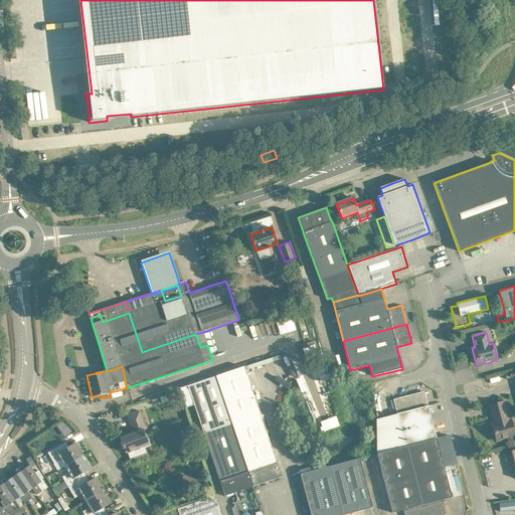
[(243,367),(215,376),(253,487),(282,477),(243,367)]
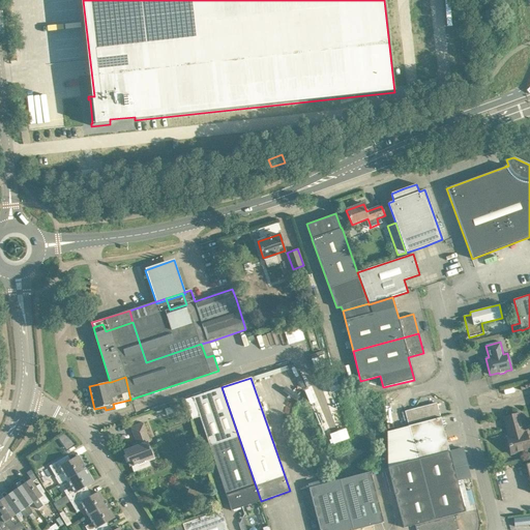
[(261,501),(238,436),(222,387),(193,398),(185,400),(192,419),(200,417),(209,446),(226,496),(231,510),(241,507),(261,501)]
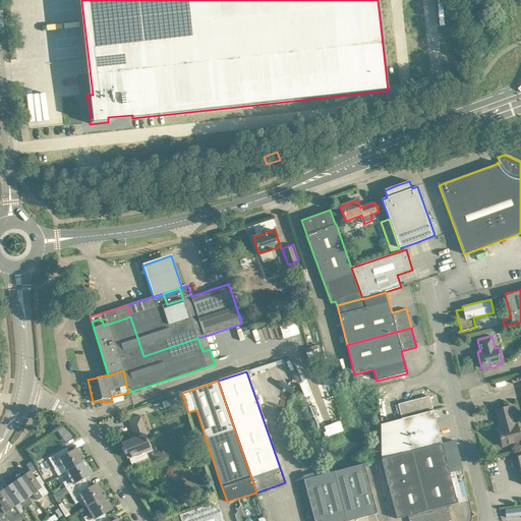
[(398,404),(401,418),(401,419),(432,410),(428,396),(398,404)]
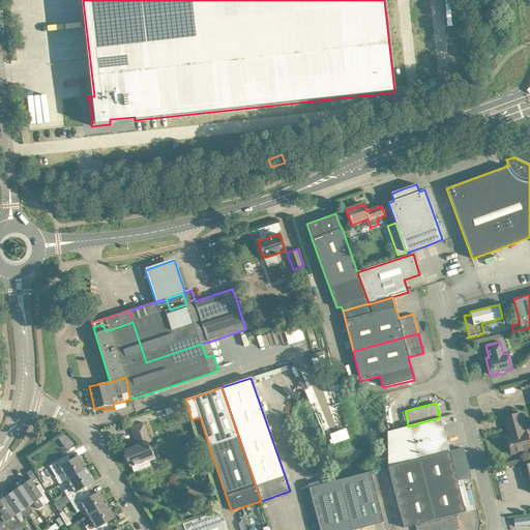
[(180,410),(178,405),(165,410),(167,415),(180,410)]
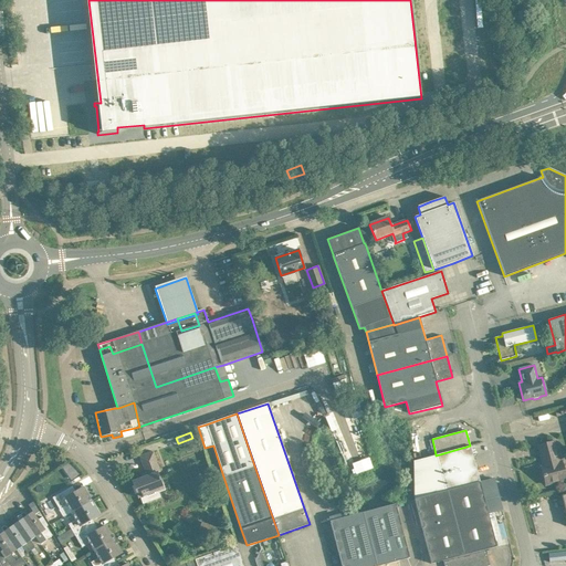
[(553,441),(548,443),(538,446),(541,454),(543,453),(546,465),(541,467),(545,485),(565,480),(562,462),(558,462),(553,441)]
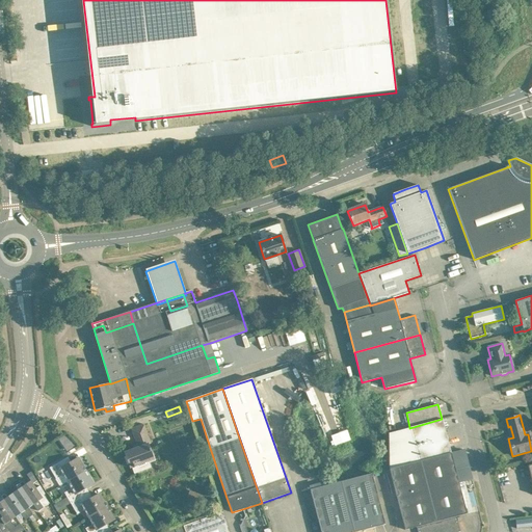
[(442,419),(409,428),(419,461),(420,460),(451,453),(442,420),(443,420),(443,419),(442,419)]
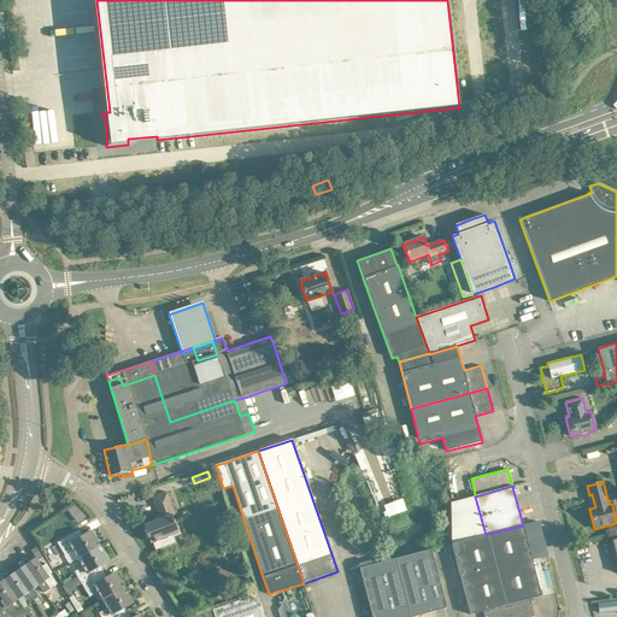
[(166,493),(152,498),(159,517),(154,518),(156,521),(145,526),(151,542),(152,542),(153,544),(154,542),(153,541),(181,532),(166,493)]
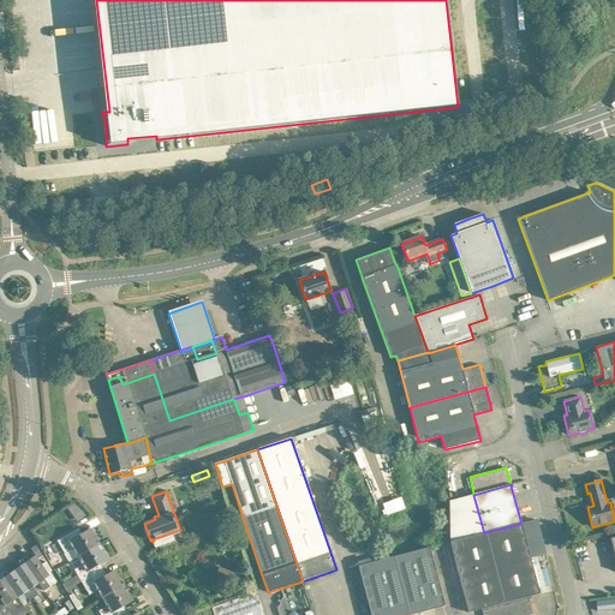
[(521,524),(485,532),(507,614),(530,614),(531,614),(527,597),(539,593),(521,524)]
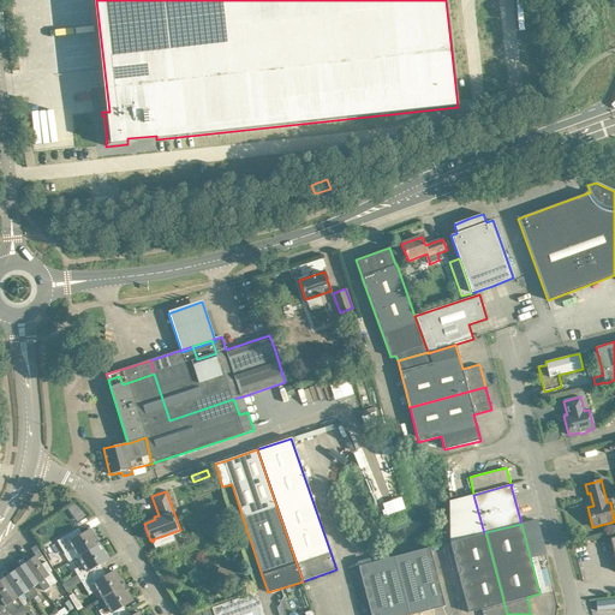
[(73,549),(78,557),(99,544),(90,530),(76,538),(72,532),(57,541),(63,551),(65,554),(73,549)]
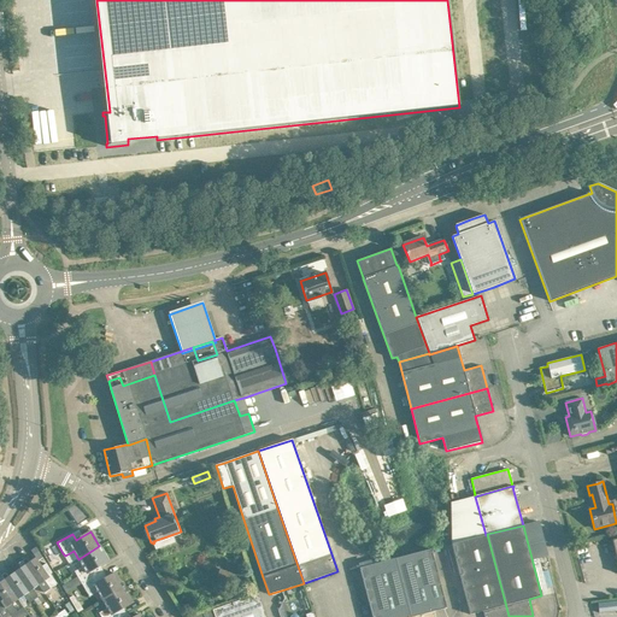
[(486,535),(452,544),(468,605),(470,615),(483,611),(485,616),(509,616),(487,534),(486,535)]
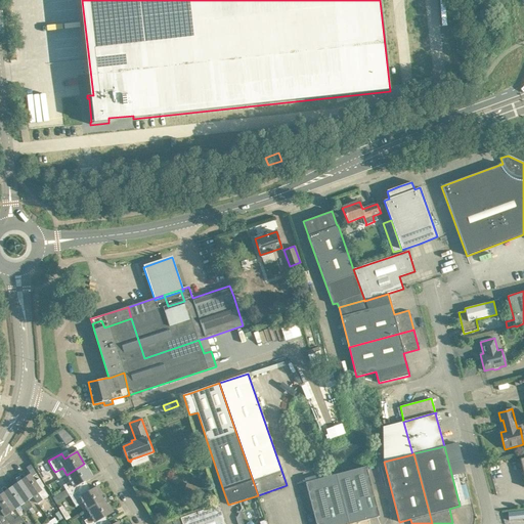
[(63,485),(70,496),(82,489),(79,484),(92,476),(84,464),(67,475),(71,481),(63,485)]
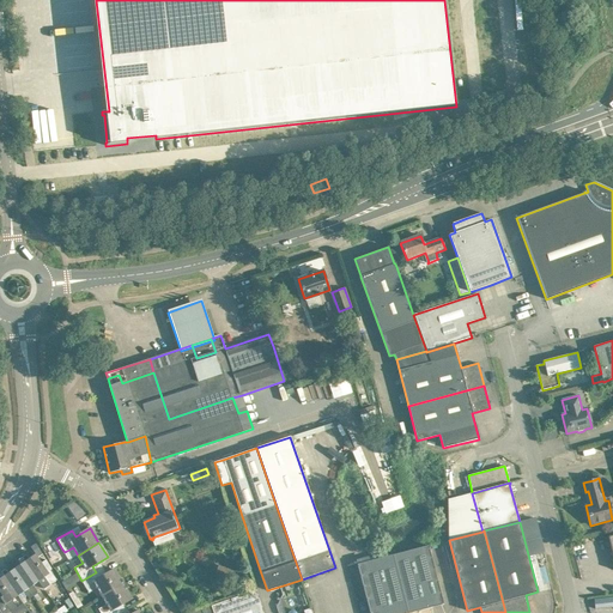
[(428,546),(393,554),(407,612),(431,612),(431,607),(444,605),(443,604),(441,593),(428,546)]
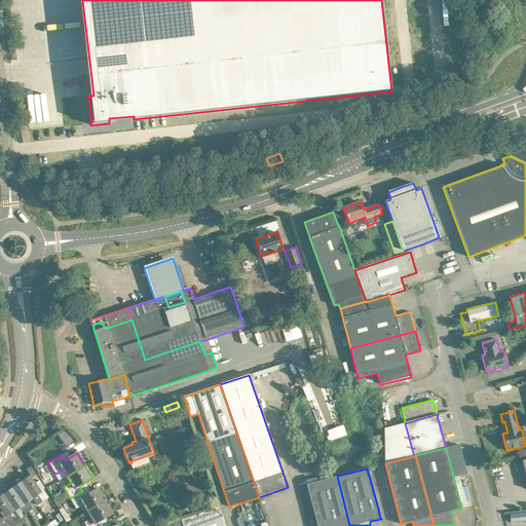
[(21,477),(19,478),(33,499),(41,510),(50,503),(46,499),(48,497),(43,489),(44,488),(36,476),(32,479),(30,476),(28,477),(25,479),(23,477),(22,476),(21,477)]
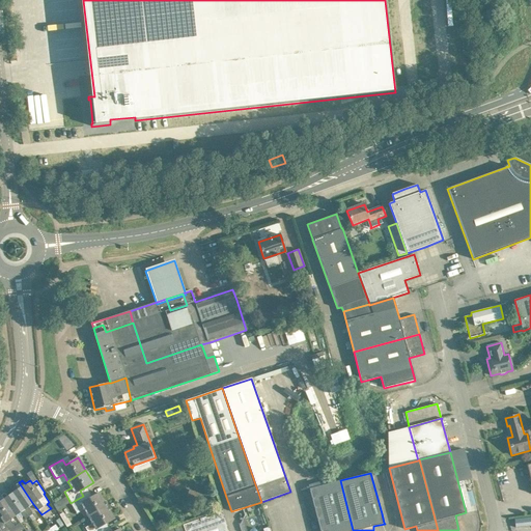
[(353,530),(340,480),(309,488),(320,530),(353,530)]
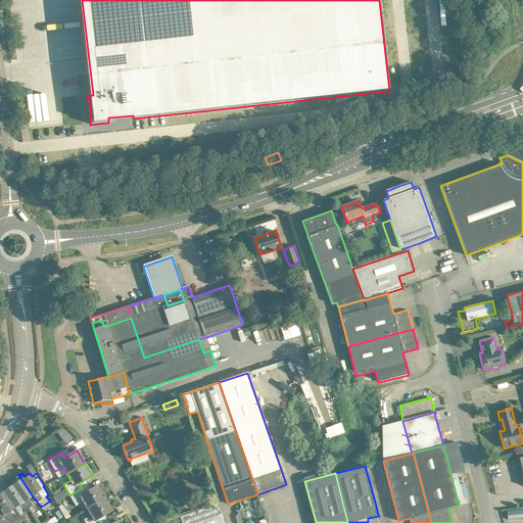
[(17,482),(12,485),(29,509),(32,507),(28,500),(33,496),(18,475),(15,477),(17,482)]
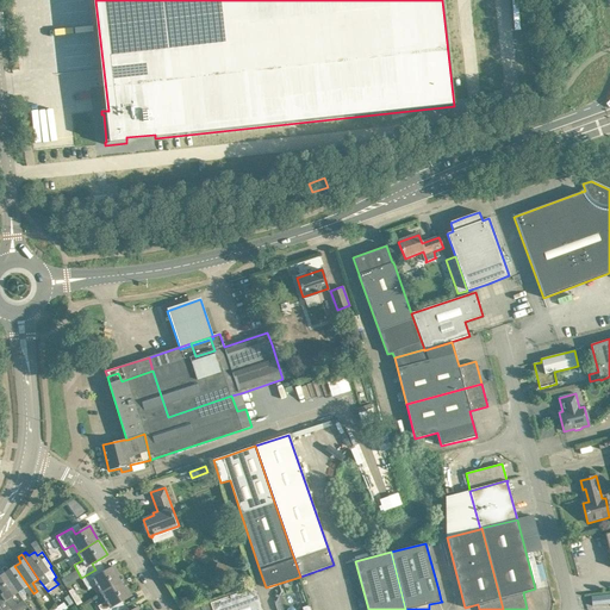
[(212,573),(225,579),(230,567),(217,562),(212,573)]
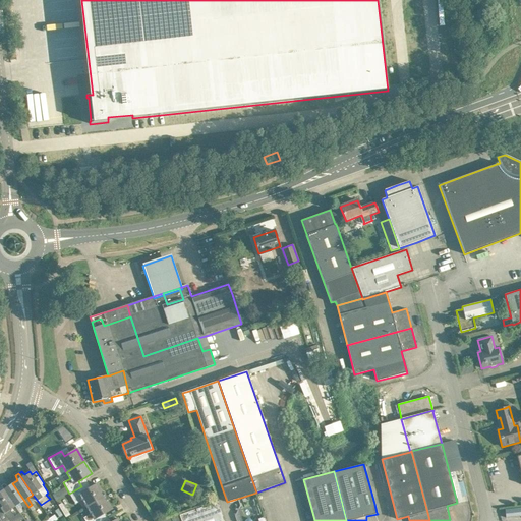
[(4,483),(1,485),(15,507),(20,504),(24,510),(29,507),(12,483),(7,486),(4,483)]
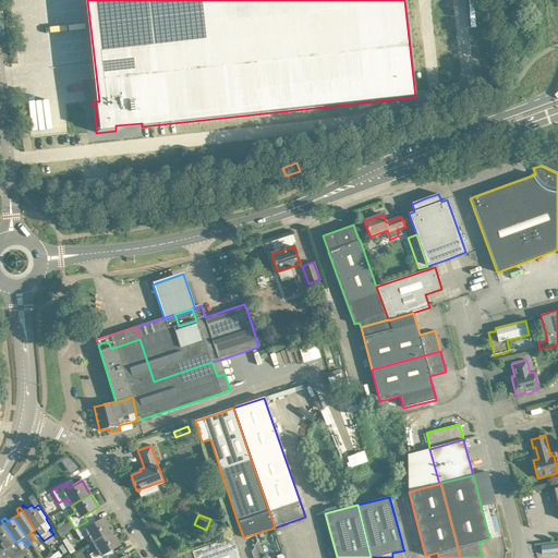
[(88,535),(93,543),(112,531),(104,518),(91,525),(87,521),(74,529),(81,540),(88,535)]
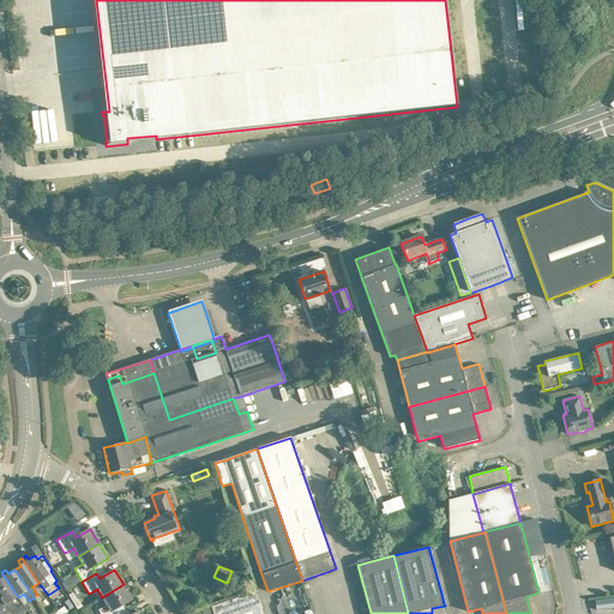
[(18,597),(1,572),(0,573),(0,594),(2,597),(0,599),(0,613),(11,613),(17,609),(12,601),(18,597)]
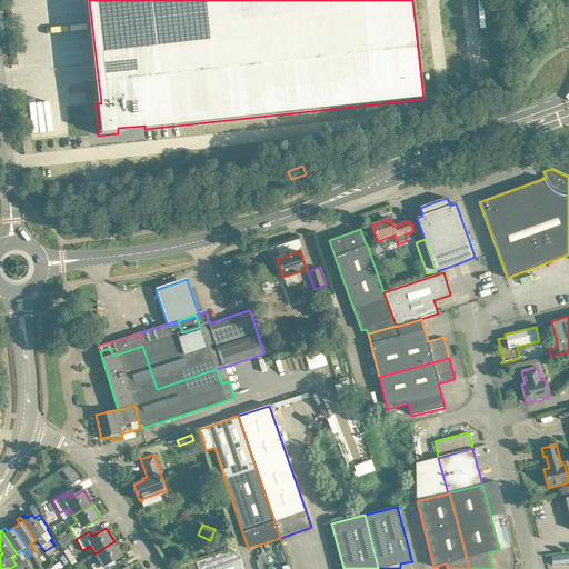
[(91,566),(93,568),(111,568),(112,568),(109,563),(122,556),(115,541),(95,553),(99,561),(91,566)]
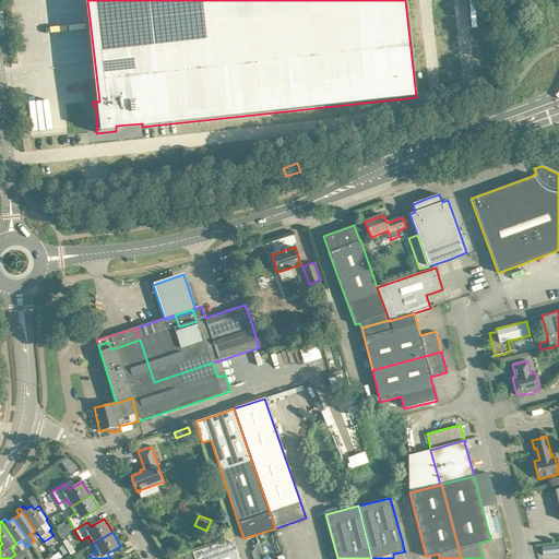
[(241,558),(240,557),(234,538),(192,552),(194,558),(241,558)]
